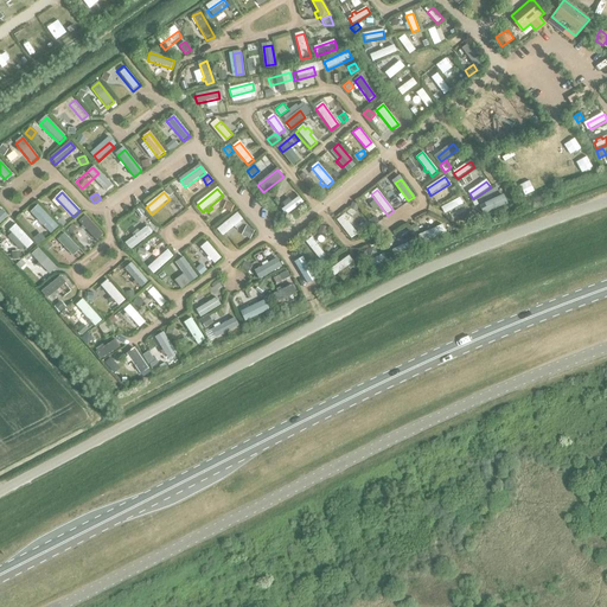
[(282,211),(287,217),(305,203),(300,197),(282,211)]
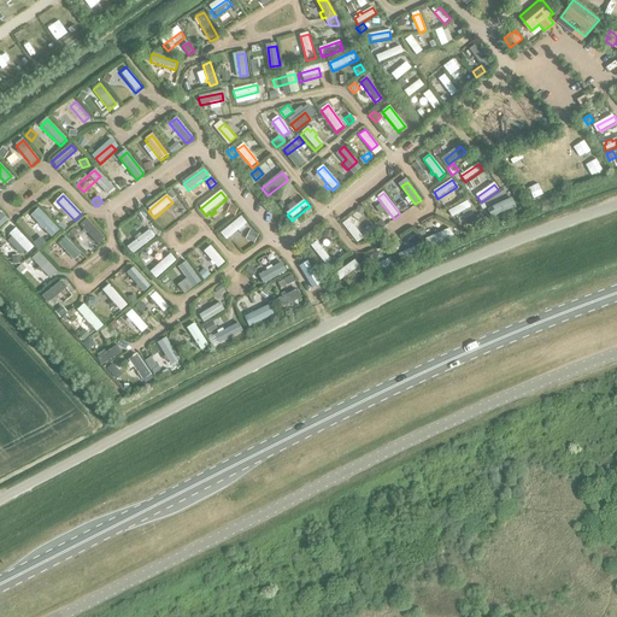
[(403,200),(398,205),(403,212),(409,207),(403,200)]
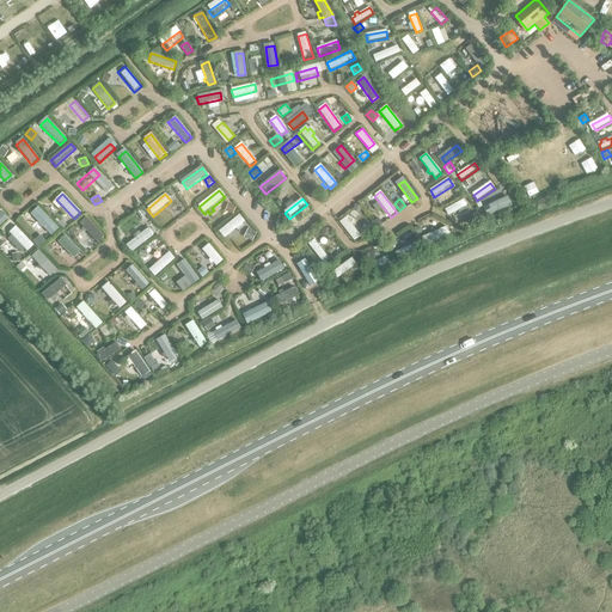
[(509,207),(506,199),(487,208),(491,216),(509,207)]
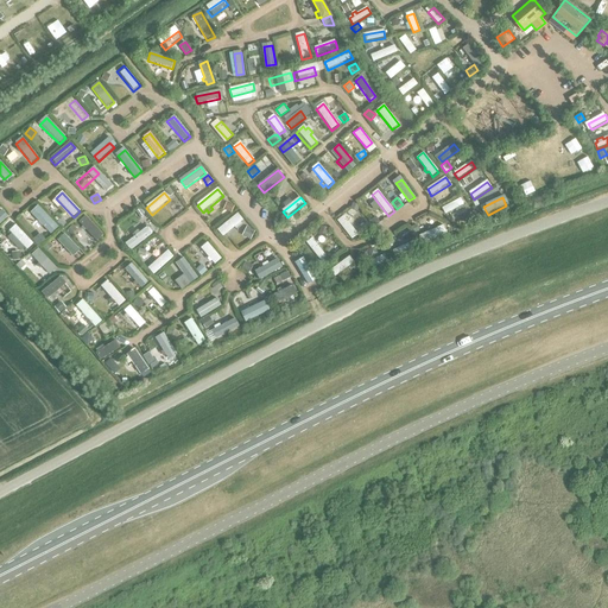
[(442,209),(445,216),(464,206),(461,200),(442,209)]
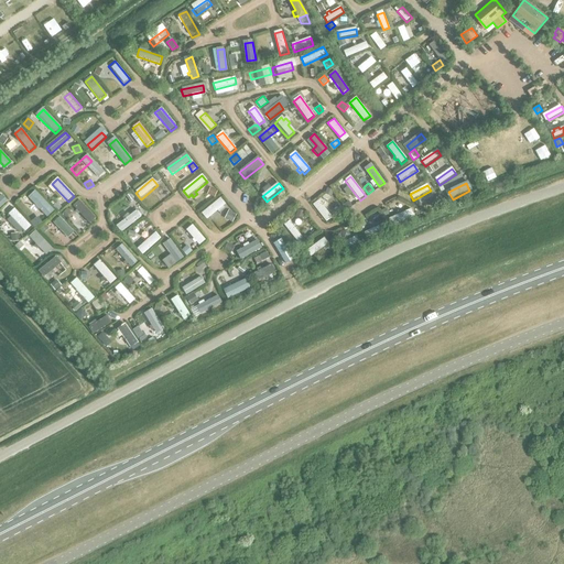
[(210,187),(207,194),(215,197),(217,191),(210,187)]
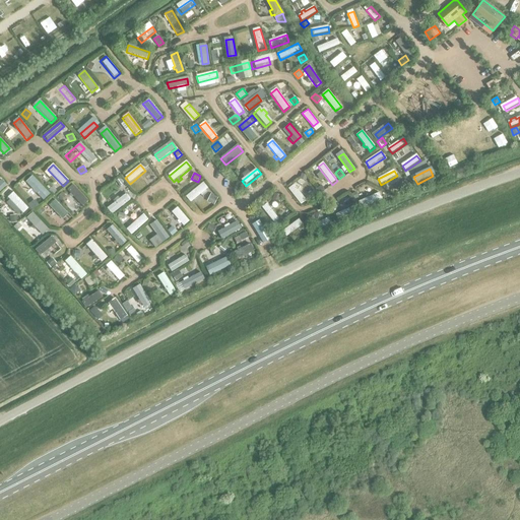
[(50,195),(33,177),(25,184),(44,202),(50,195)]
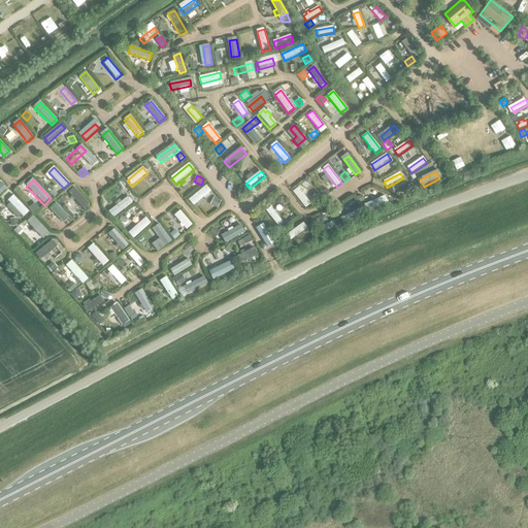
[(411,183),(406,186),(409,192),(413,193),(416,191),(411,183)]
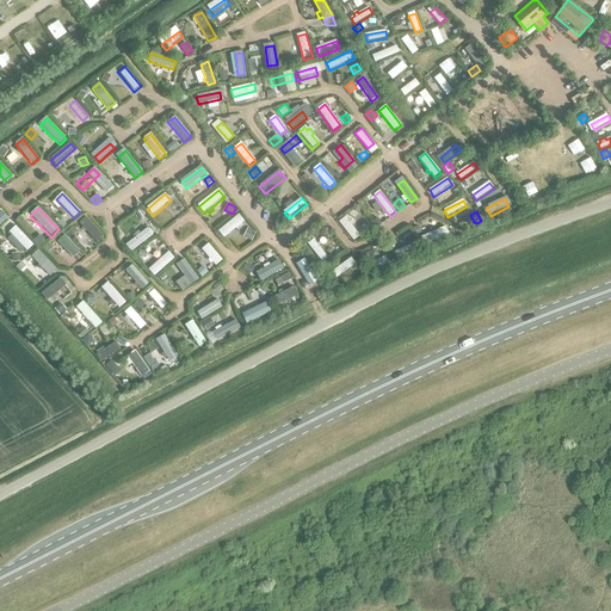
[(240,216),(218,232),(224,239),(245,222),(240,216)]
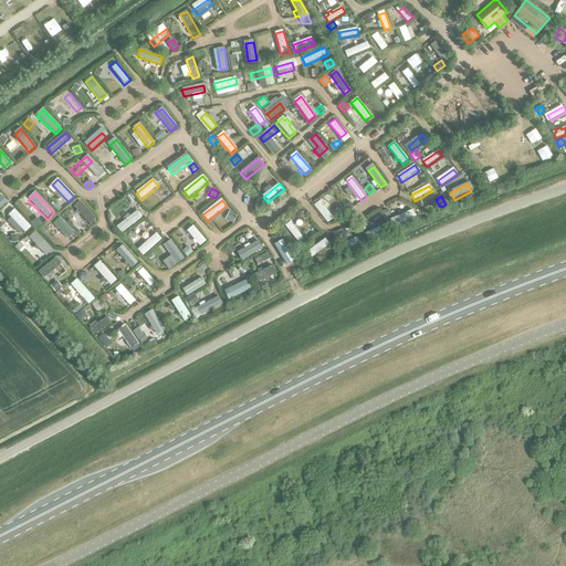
[(321,201),(314,207),(328,224),(334,219),(321,201)]
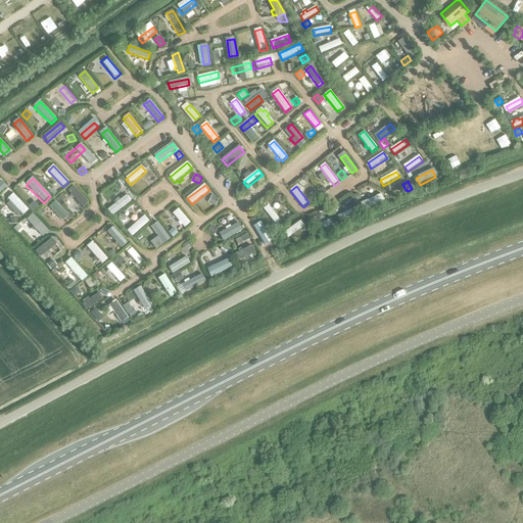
[(89,203),(74,187),(68,192),(84,208),(89,203)]
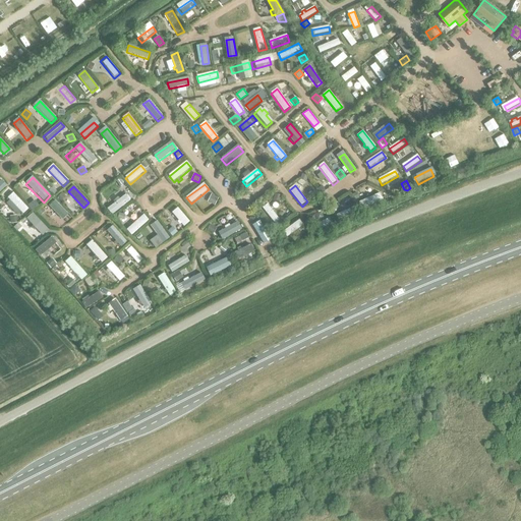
[(62,192),(57,197),(61,201),(66,196),(62,192)]
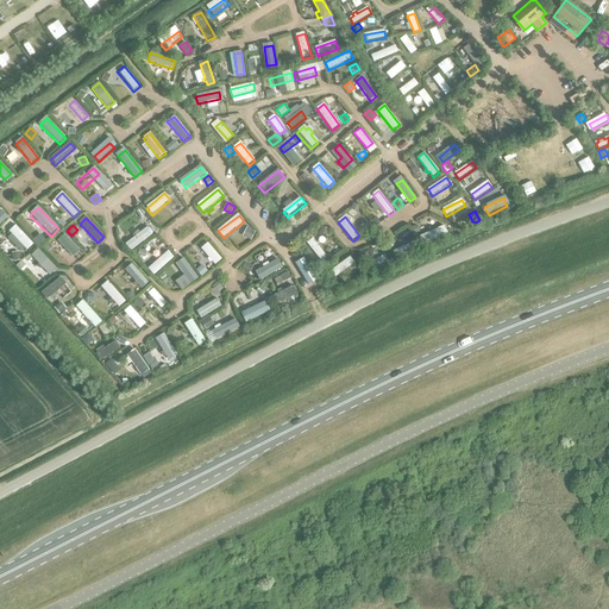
[(33,245),(16,226),(8,232),(27,251),(33,245)]
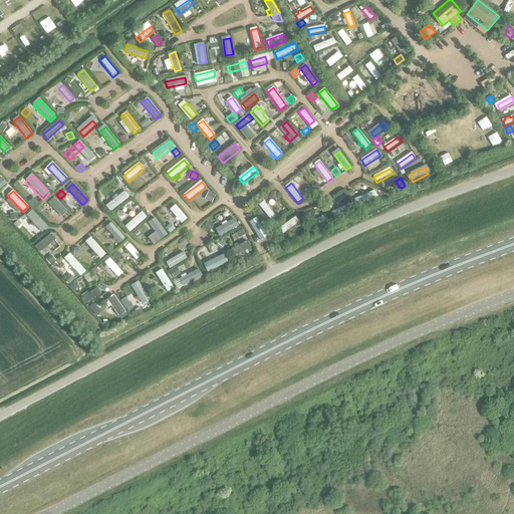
[(271,191),(269,197),(275,200),(277,193),(271,191)]
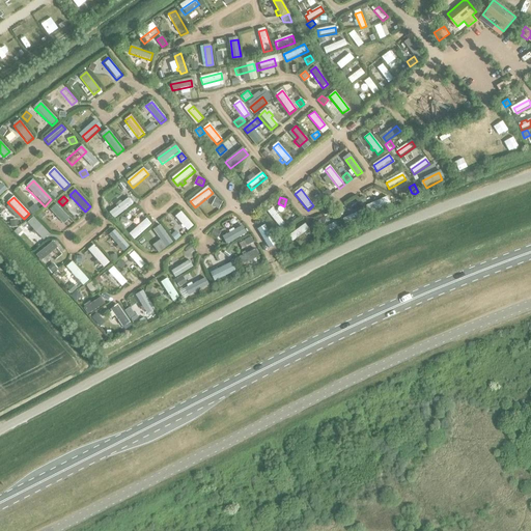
[(215,198),(212,205),(219,210),(223,201),(215,198)]
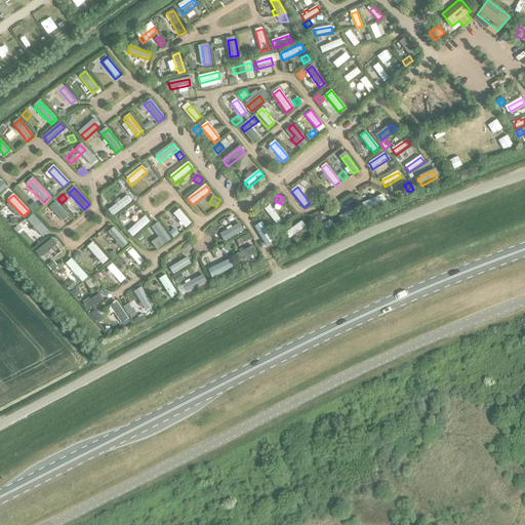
[(365,212),(386,202),(382,196),(362,205),(365,212)]
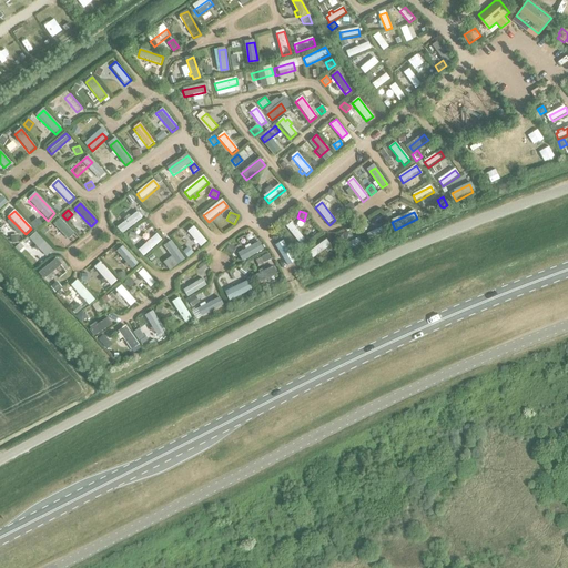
[(142,220),(138,213),(117,229),(122,235),(142,220)]
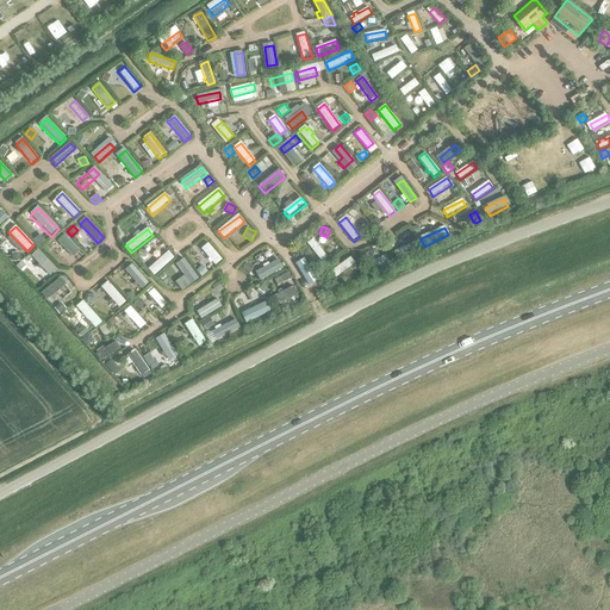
[(42,235),(32,241),(37,247),(45,242),(42,235)]
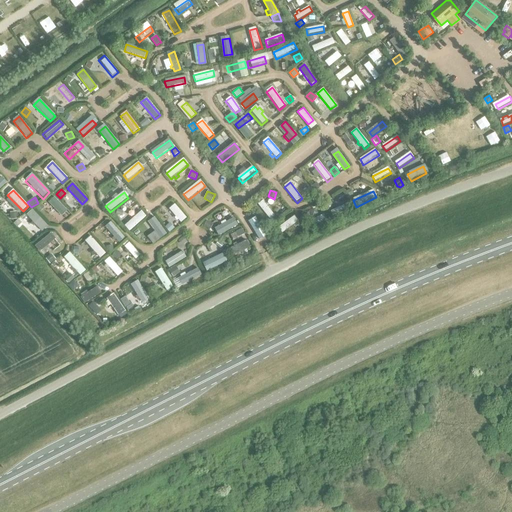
[(67,212),(54,197),(48,203),(62,217),(67,212)]
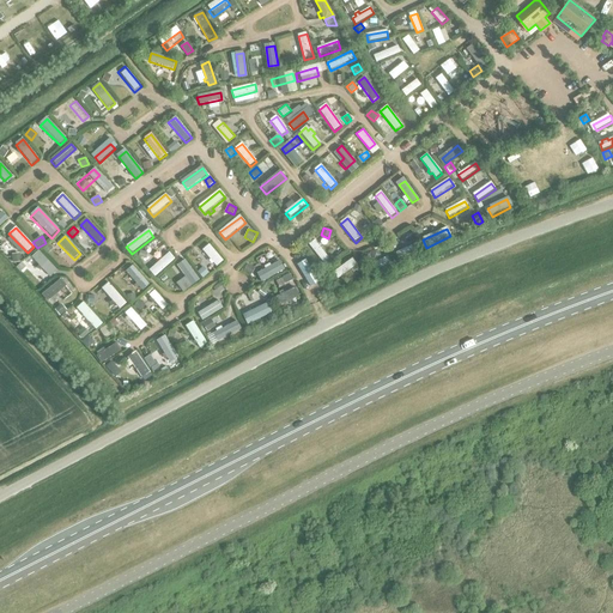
[(328,259),(315,241),(309,246),(323,263),(328,259)]
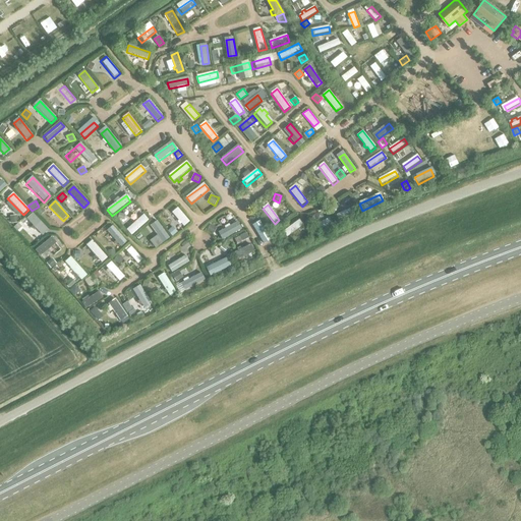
[(42,208),(37,213),(40,216),(45,211),(42,208)]
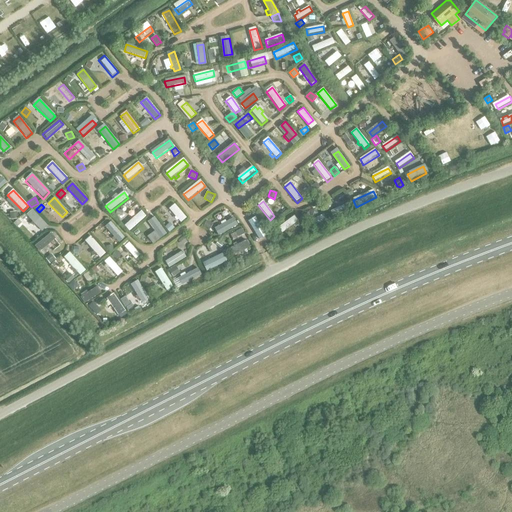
[(187,219),(175,205),(169,210),(176,218),(174,219),(177,222),(178,221),(181,224),(187,219)]
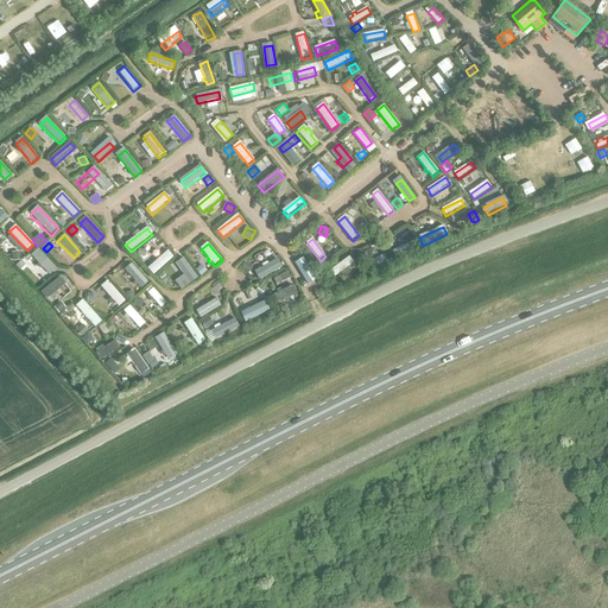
[(394,259),(412,251),(409,244),(391,252),(394,259)]
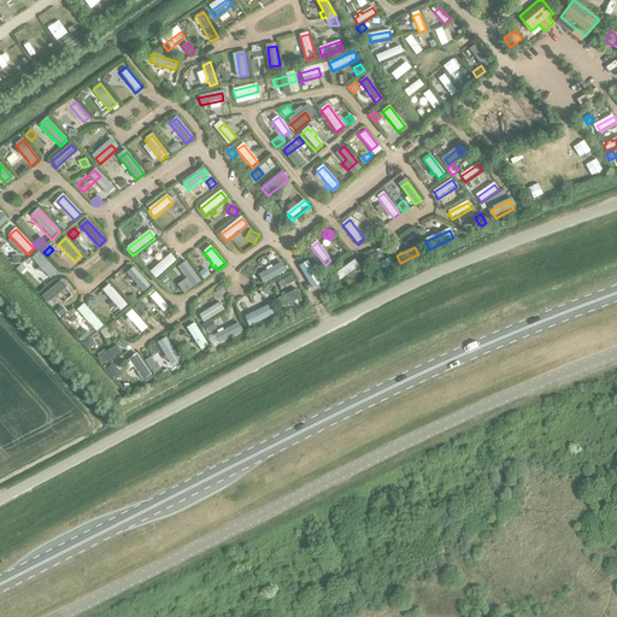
[(58,274),(39,253),(31,260),(51,281),(58,274)]
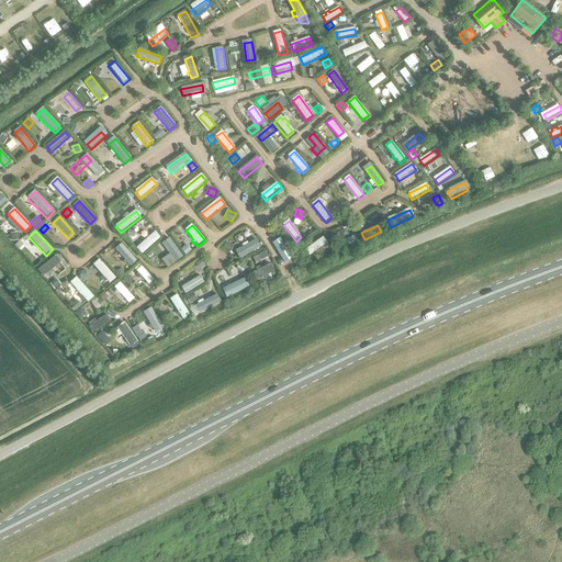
[(142,256),(160,239),(155,233),(136,249),(142,256)]
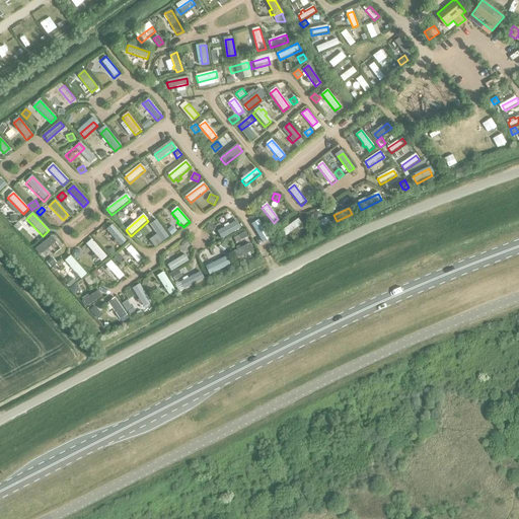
[(313,233),(330,224),(327,218),(309,227),(313,233)]
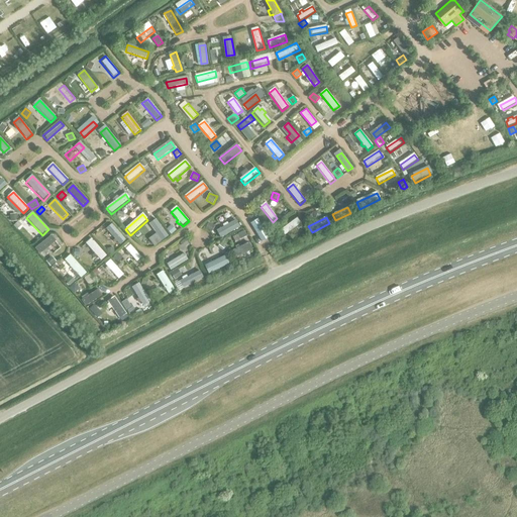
[(281,230),(285,236),(296,228),(298,230),(301,228),(299,226),(302,224),(298,218),(281,230)]
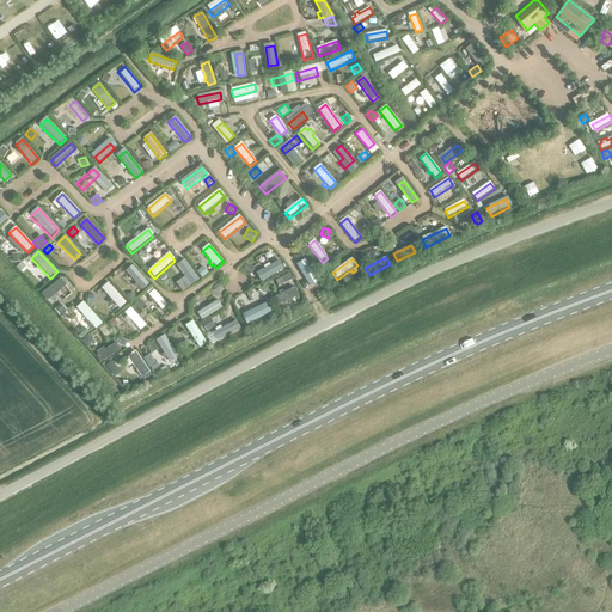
[(22,262),(16,267),(19,271),(25,265),(22,262)]
